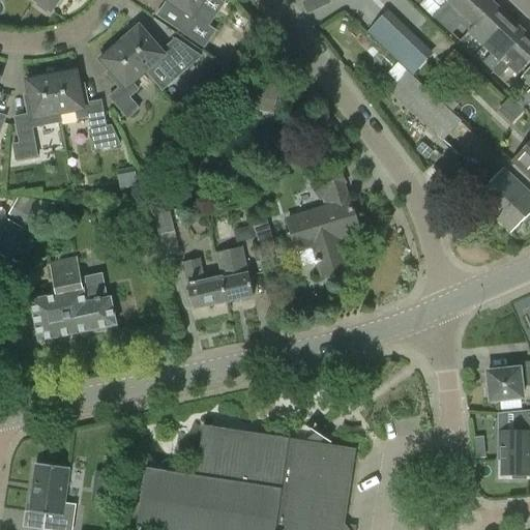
[(34,0),(39,3),(37,6),(48,13),(50,10),(51,11),(59,0),(34,0)]
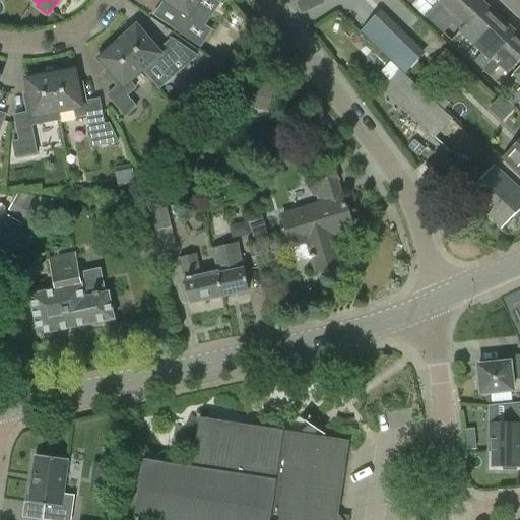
[(201,0),(163,0),(169,4),(166,9),(185,22),(178,31),(201,48),(212,31),(195,19),(201,10),(196,7),(201,0)]
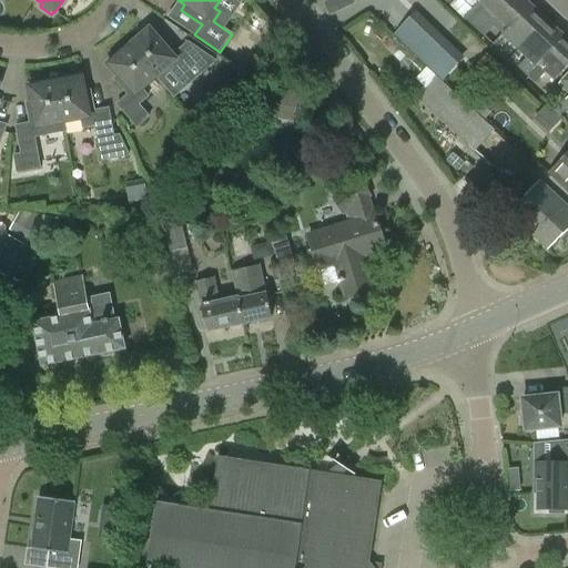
[(530,6),(524,0),(483,0),(476,8),(503,33),(530,6)]
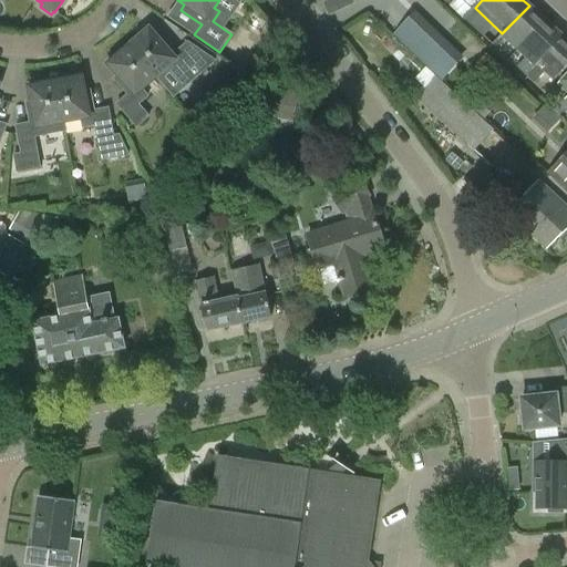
[(446,22),(455,14),(443,2),(435,10),(446,22)]
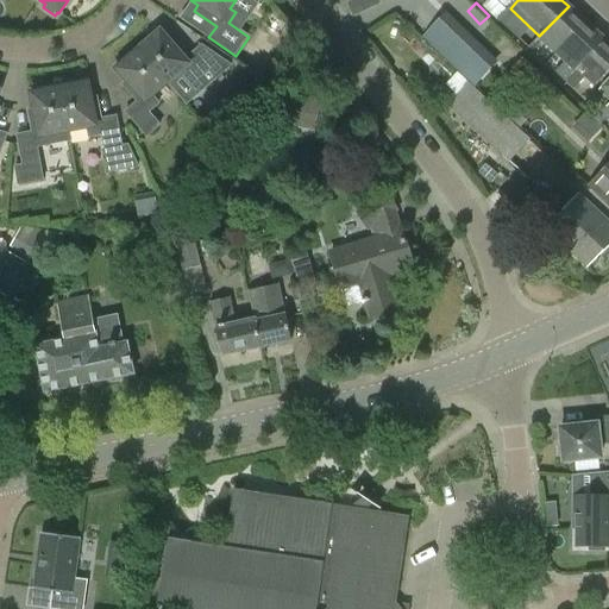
[(569,6),(539,36),(539,37),(557,54),(563,48),(586,23),(581,17),(569,6)]
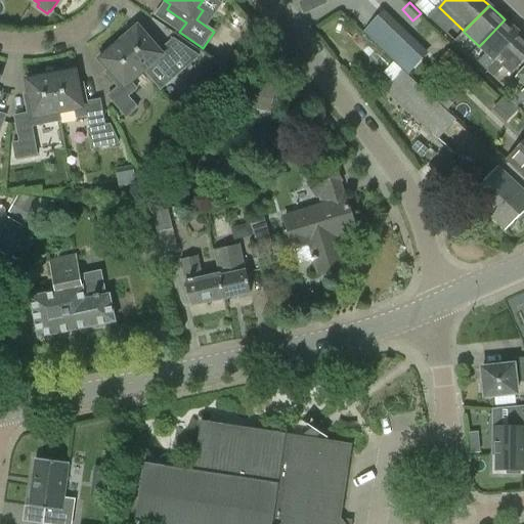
[(361,30),(378,45),(397,25),(381,9),(361,30)]
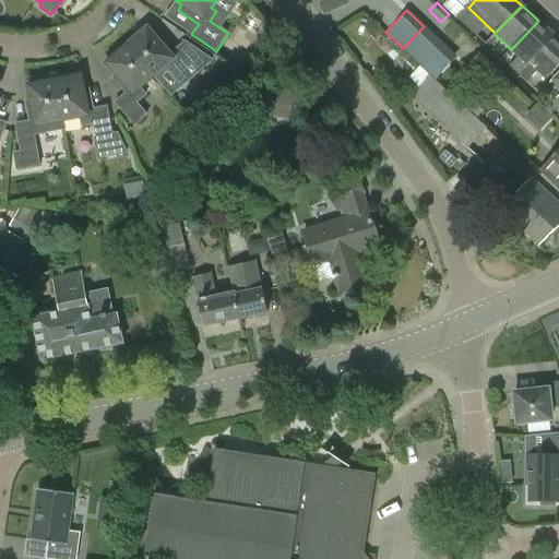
[(514,52),(519,57),(510,67),(519,74),(556,36),(538,21),(516,44),(520,47),(514,52)]
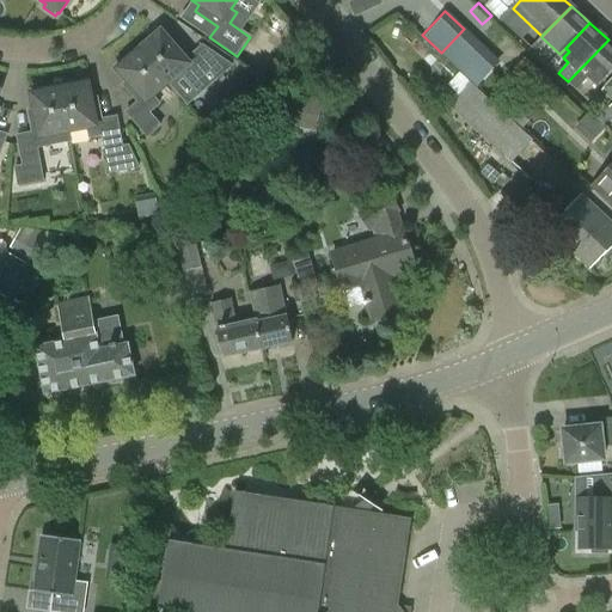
[(147,46),(139,51),(167,85),(187,106),(232,67),(203,47),(191,57),(177,41),(172,44),(159,30),(145,42),(147,46)]
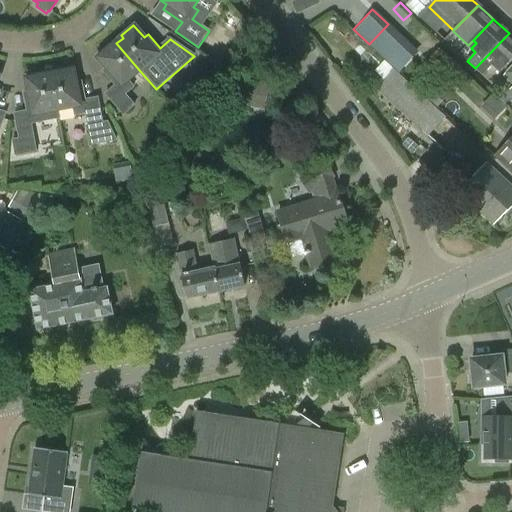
[(483,76),(491,67),(498,74),(511,59),(511,36),(509,33),(475,68),(483,76)]
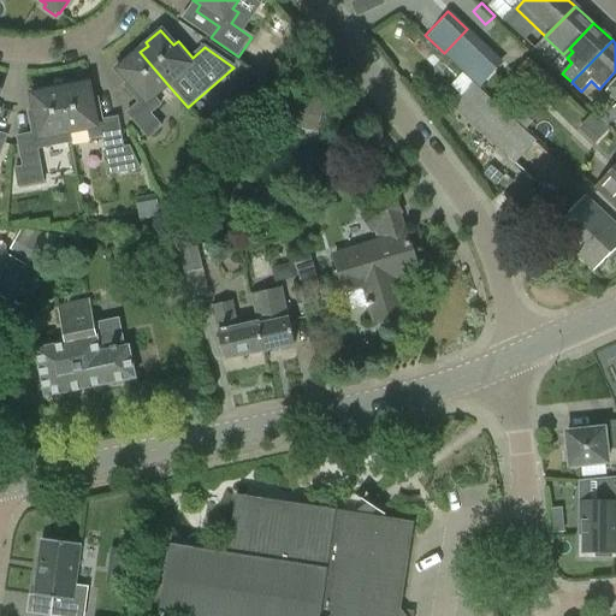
[(154,98),(169,86),(140,52),(134,59),(130,55),(116,67),(129,83),(124,87),(140,104),(128,114),(149,140),(161,128),(150,114),(161,106),(154,98)]
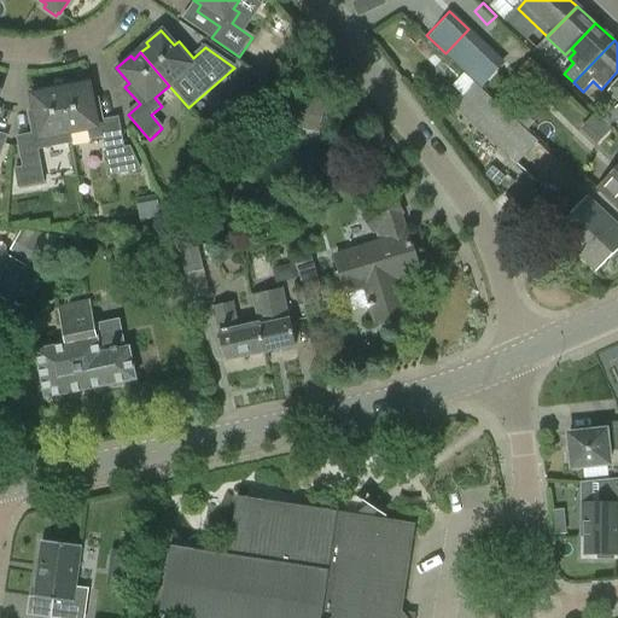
[(99,100),(92,101),(88,81),(70,85),(71,89),(60,91),(69,134),(70,134),(89,130),(91,140),(104,138),(111,176),(141,170),(130,147),(123,149),(118,120),(103,122),(99,100)]
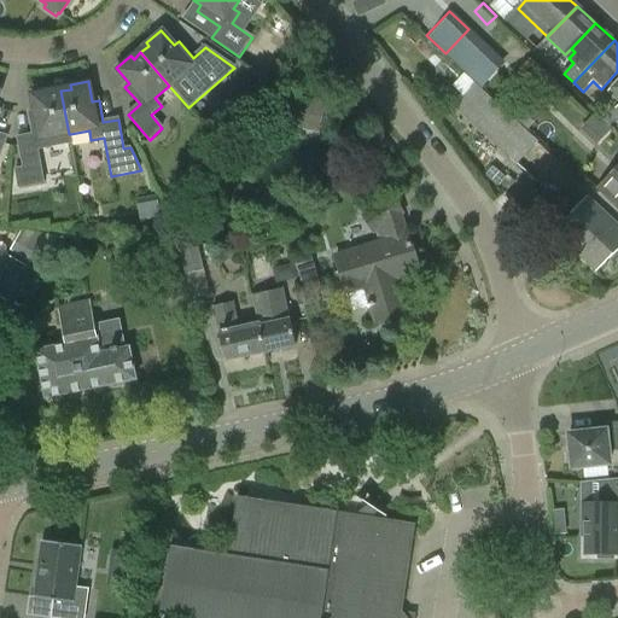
[(472,85),(453,106),(452,106),(559,205),(581,182),(473,83),(472,85)]
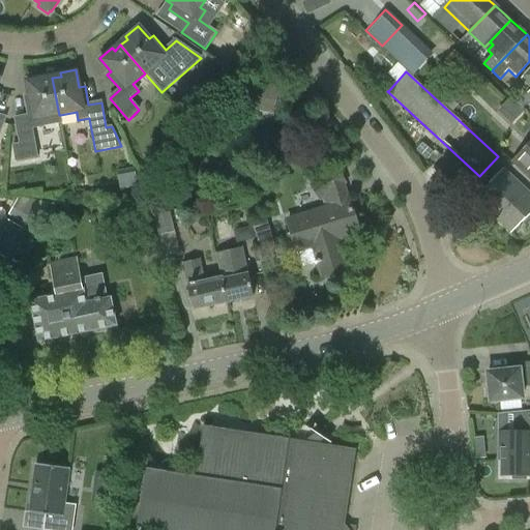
[(61,123),(60,115),(59,115),(52,78),(43,80),(43,76),(27,79),(30,96),(25,97),(28,116),(16,118),(20,145),(13,146),(17,162),(37,157),(32,128),(61,123)]
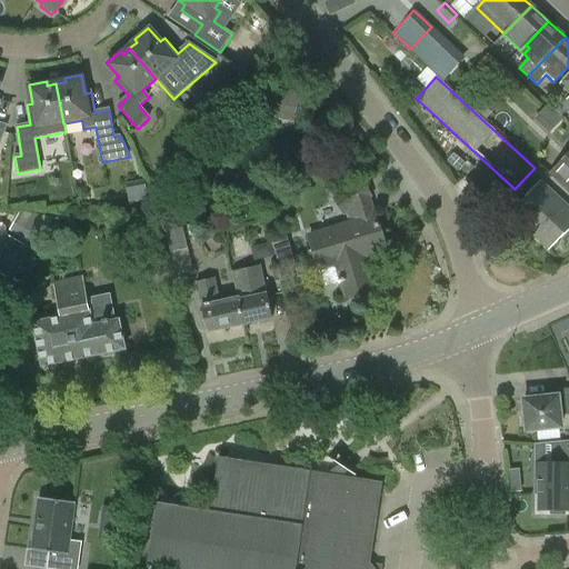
[(568,191),(568,155),(550,173),(568,191)]
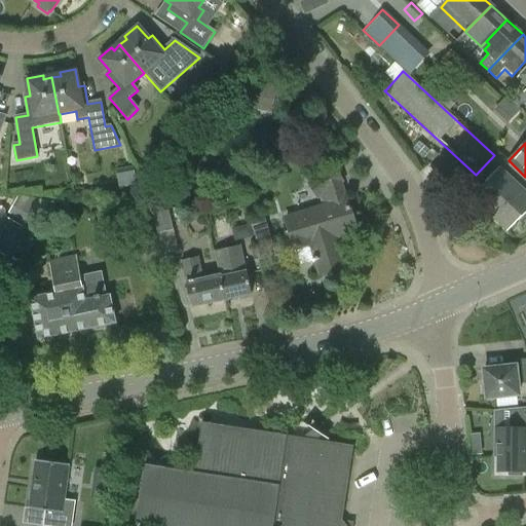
[(525,193),(499,168),(482,187),(453,161),(439,176),(468,202),(473,199),(506,231),(525,213),(525,193)]
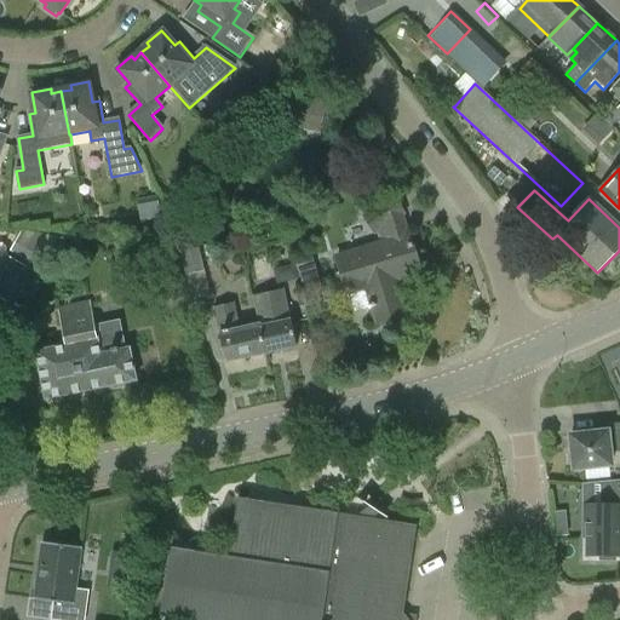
[(419,273),(408,235),(411,235),(409,228),(407,228),(403,217),(406,216),(394,196),(362,217),(374,236),(377,234),(380,245),(338,258),(354,313),(371,308),(375,325),(405,316),(395,280),(419,273)]
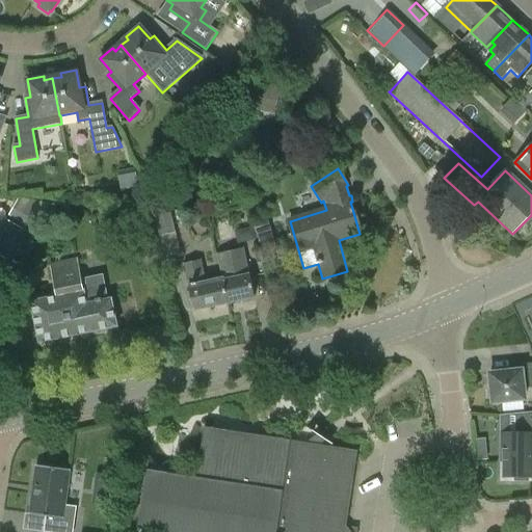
[(170,211),(154,215),(159,238),(176,234),(170,211)]
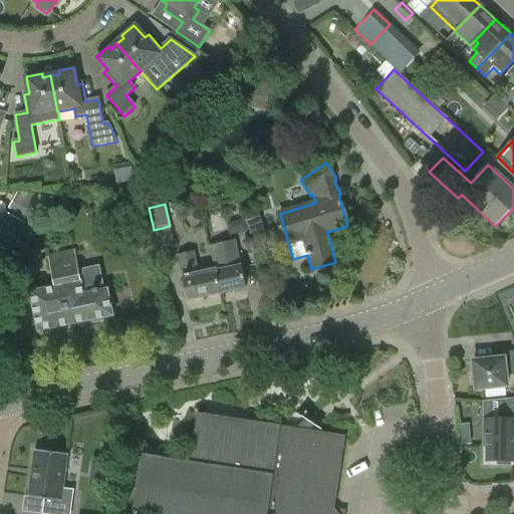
[(244,218),(255,256),(270,251),(259,214),(244,218)]
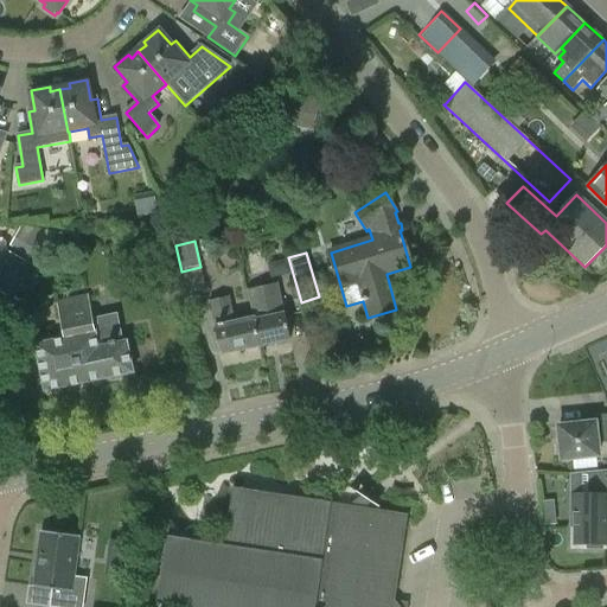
[(11,254),(0,273),(0,293),(5,296),(24,261),(11,254)]
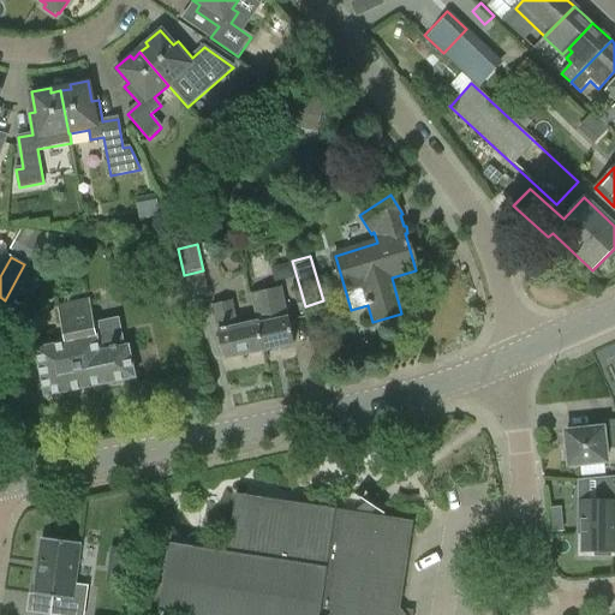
[(257,323),(263,352),(294,345),(288,317),(288,318),(282,288),(251,294),(257,323)]
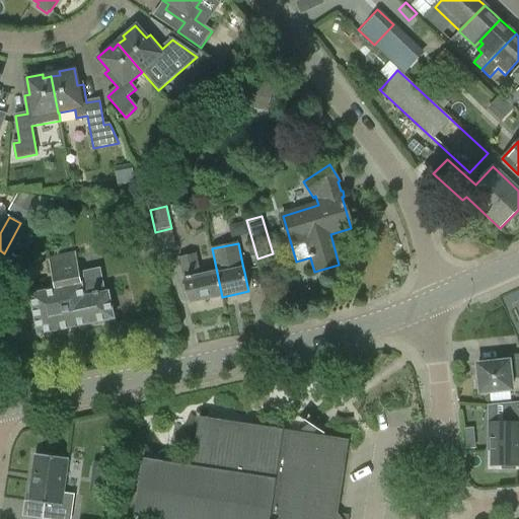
[(48,260),(55,291),(29,296),(38,336),(114,319),(108,292),(84,297),(82,286),(81,286),(76,253),(48,260)]
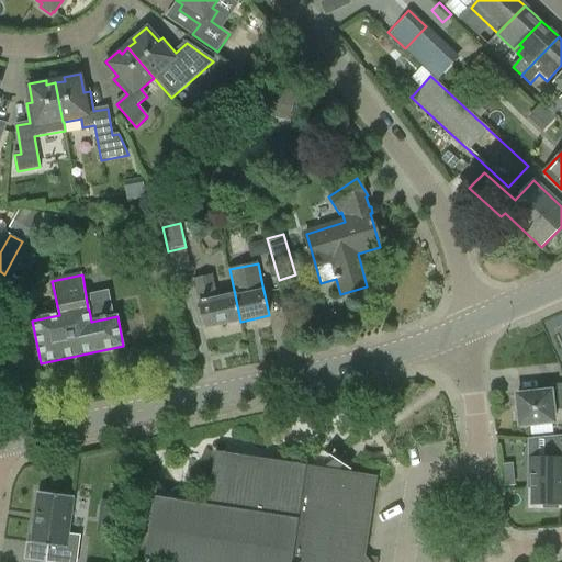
[(194,280),(199,301),(198,301),(204,329),(240,322),(235,295),(217,300),(212,276),(194,280)]
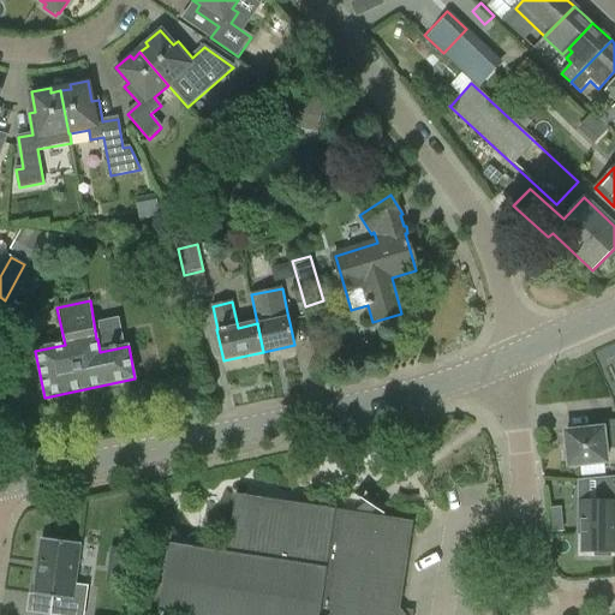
[(565,433),(567,448),(563,452),(563,460),(568,463),(568,467),(605,464),(604,449),(614,447),(614,421),(601,423),(602,429),(565,433)]
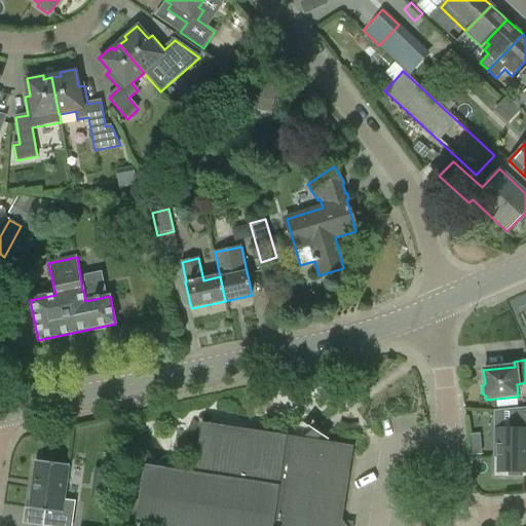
[(525,444),(525,408),(511,409),(511,429),(495,429),(495,456),(498,456),(498,473),(509,473),(509,477),(522,477),(522,473),(525,473),(525,444)]
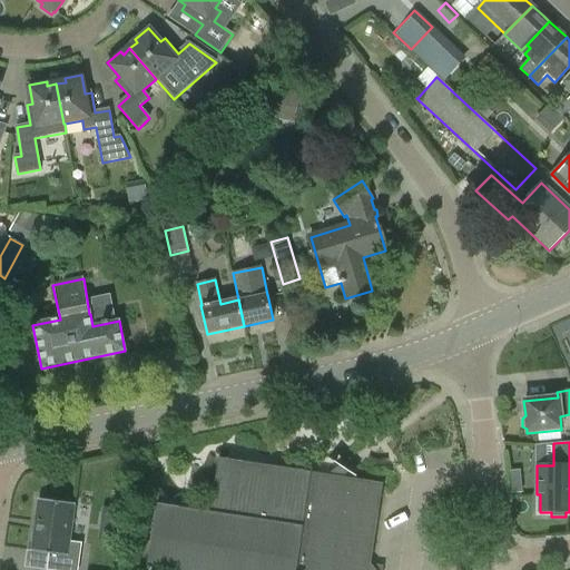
[(163,503),(153,569),(374,569),(386,481),(225,458),(218,511),(163,503)]
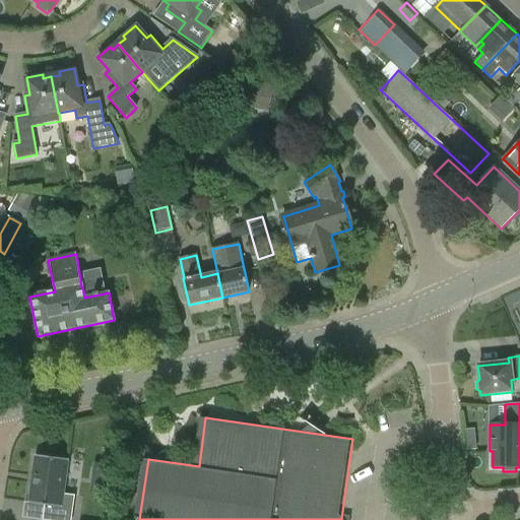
[(68,460),(35,455),(28,503),(46,506),(44,519),(46,519),(70,519),(74,497),(64,496),(68,460)]
